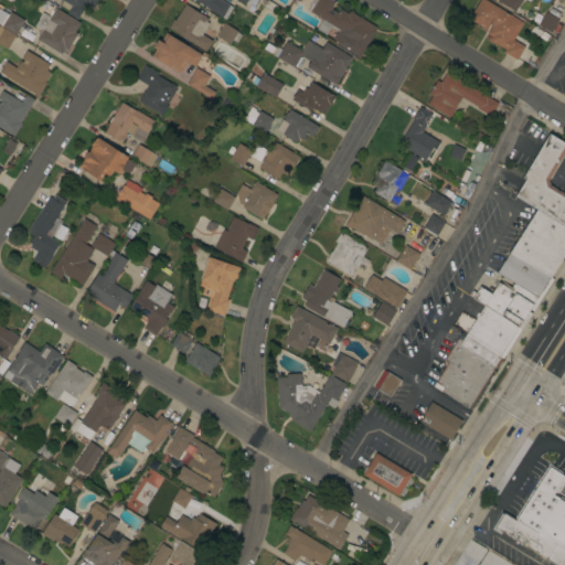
[(97,0),(93,9),(86,4),(77,19),(67,13),(72,6),(61,0),(97,0)]
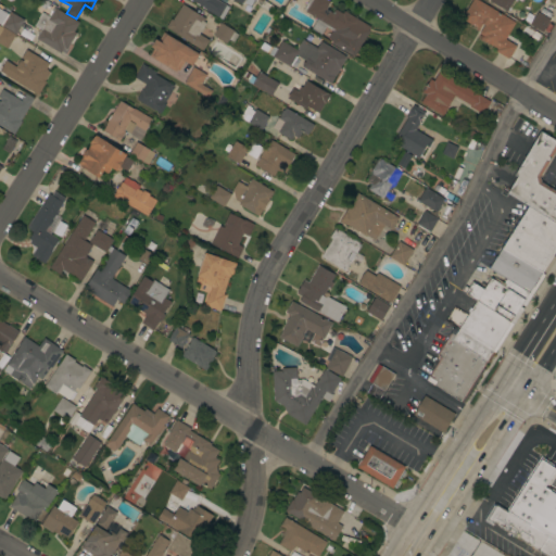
[(216,0),(229,7),(222,20),(205,10),(206,9),(190,0),(216,0)]
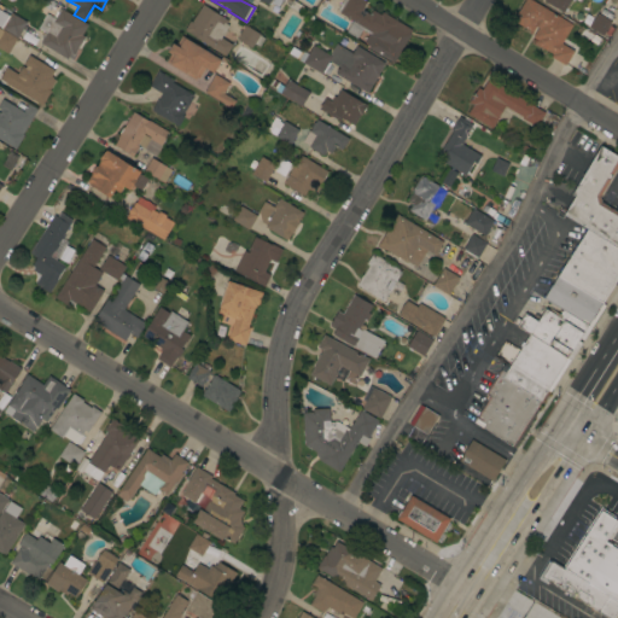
[(367,48),(374,38),(361,30),(356,40),(345,33),(353,21),(339,13),(340,12),(337,10),(343,0),(365,0),(367,1),(362,10),(371,15),(373,10),(380,15),(383,12),(412,30),(409,34),(410,34),(394,63),(367,48)]
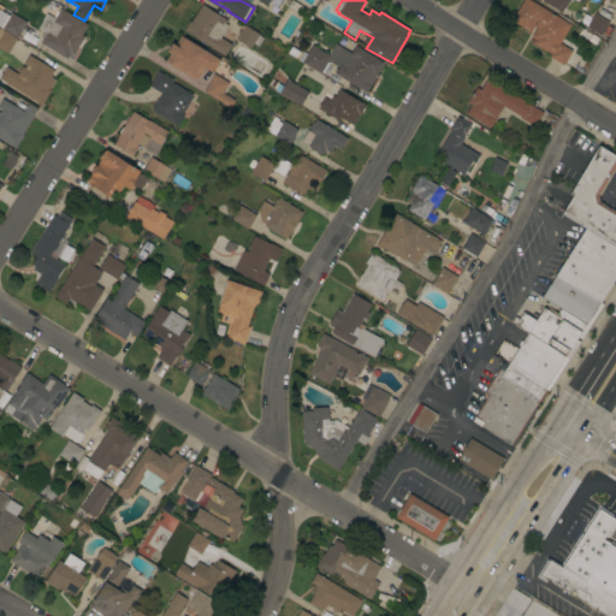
[(522,0),(528,0),(570,24),(560,43),(572,51),(563,65),(549,57),(550,54),(533,43),(535,40),(531,37),(537,28),(534,27),(531,33),(511,21),(522,0)]
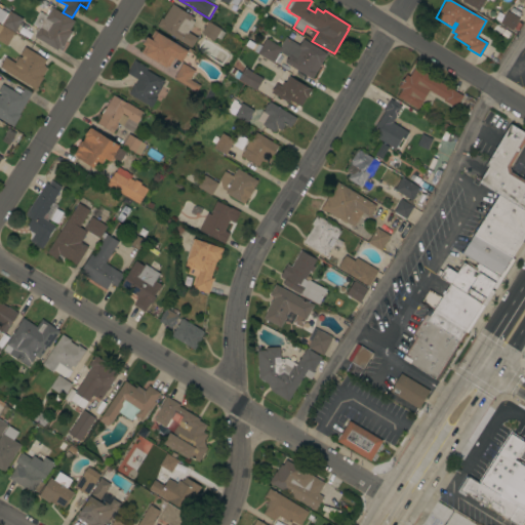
[(494,0),(493,2),(489,0),(484,0),(478,10),(461,1),(461,0),(494,0)]
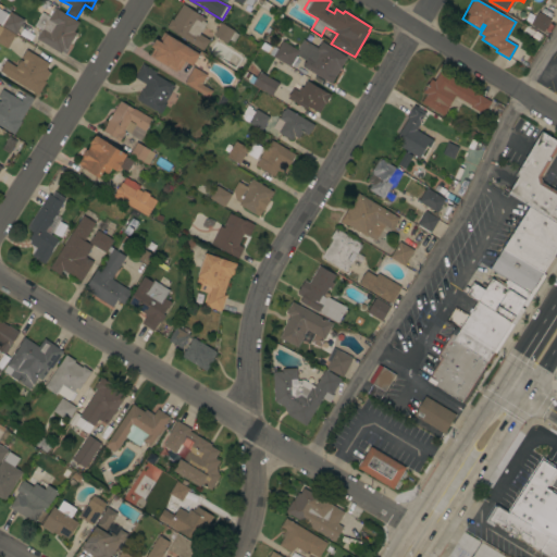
[(202,51),(165,26),(171,19),(172,20),(183,3),(206,19),(203,22),(206,23),(199,34),(209,40),(202,51)]
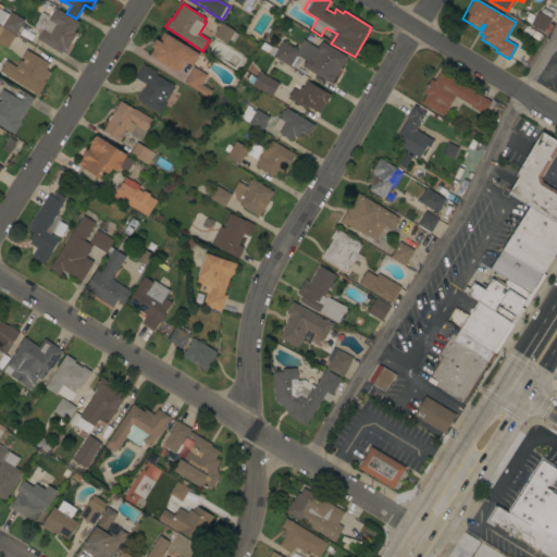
[(78,22),(73,32),(76,34),(66,49),(63,48),(60,53),(36,38),(41,31),(28,22),(35,11),(40,14),(41,12),(49,16),(54,8),(78,22)]
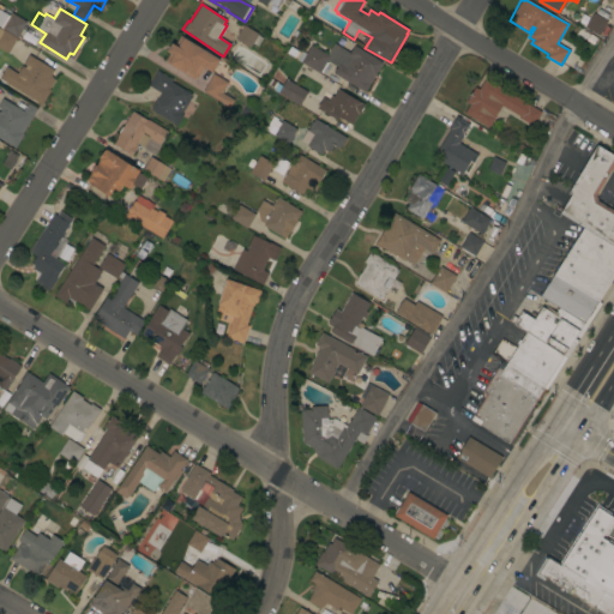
[(26,22),(17,37),(0,26),(0,10),(10,16),(11,13),(26,22)]
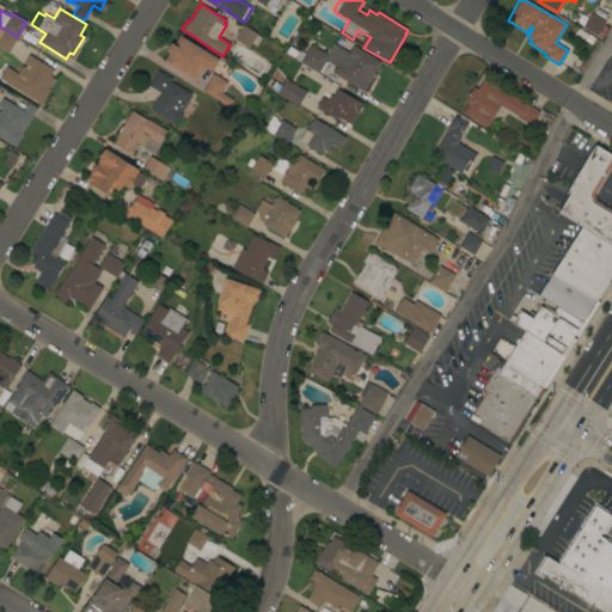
[(595,14),(599,10),(609,16),(606,20),(595,14)]
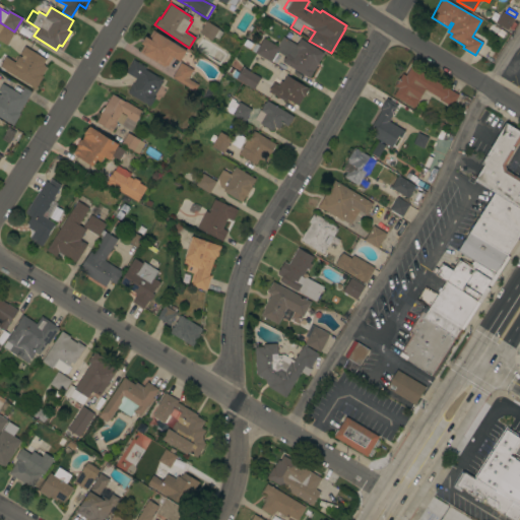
[(503,11),(514,18),(507,29),(495,22),(503,11)]
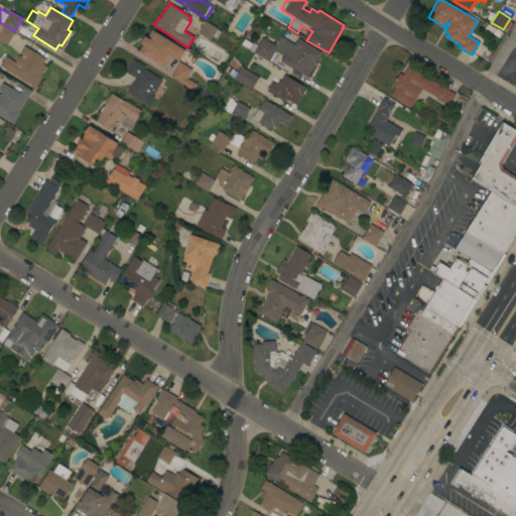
[(206,21),(217,28),(217,29),(221,32),(216,39),(212,36),(210,40),(198,33),(206,21)]
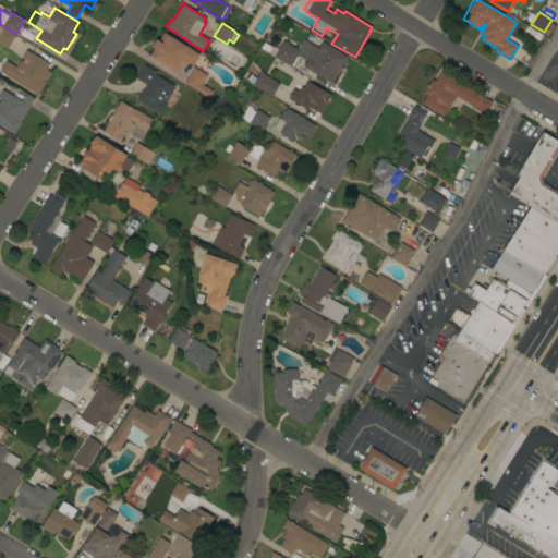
[(0,44),(0,25),(1,26),(15,35),(8,48),(0,44)]
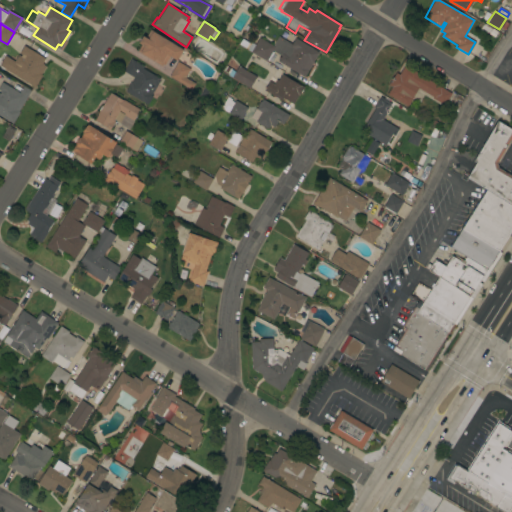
[(150,29),(176,45),(177,42),(186,48),(184,51),(181,50),(176,58),(179,59),(179,63),(189,69),(189,70),(192,71),(184,85),(181,83),(180,84),(169,77),(173,69),(164,63),(161,66),(149,58),(146,63),(137,57),(140,52),(141,52),(147,41),(144,39),(150,29)]
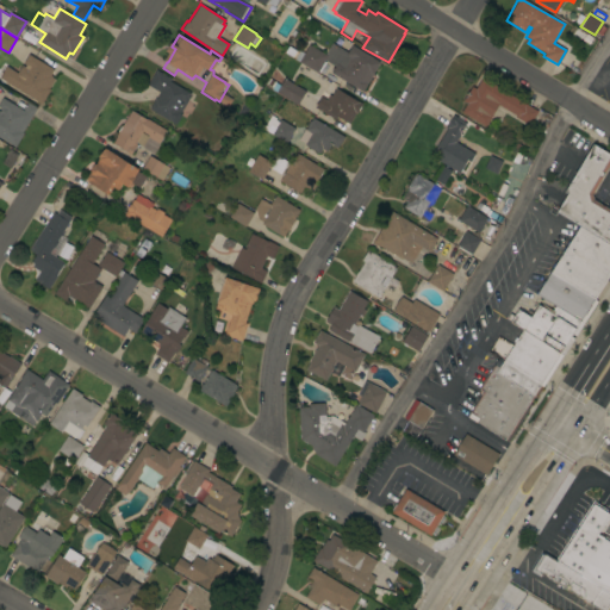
[(332,68),(334,68),(335,67),(325,60),(317,73),(293,58),(299,50),(304,53),(309,44),(325,54),(331,43),(347,53),(352,45),(380,62),(362,92),(330,72),(332,68)]
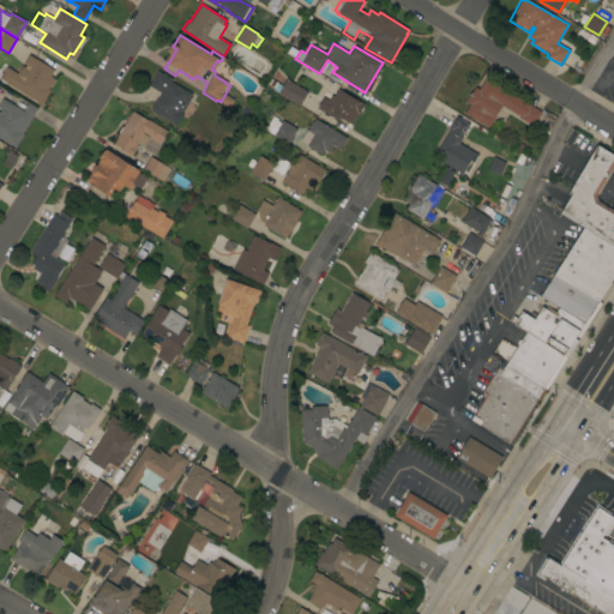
[(0,78),(0,76),(6,67),(17,73),(29,54),(54,70),(50,76),(55,79),(49,89),(50,90),(42,104),(0,78)]
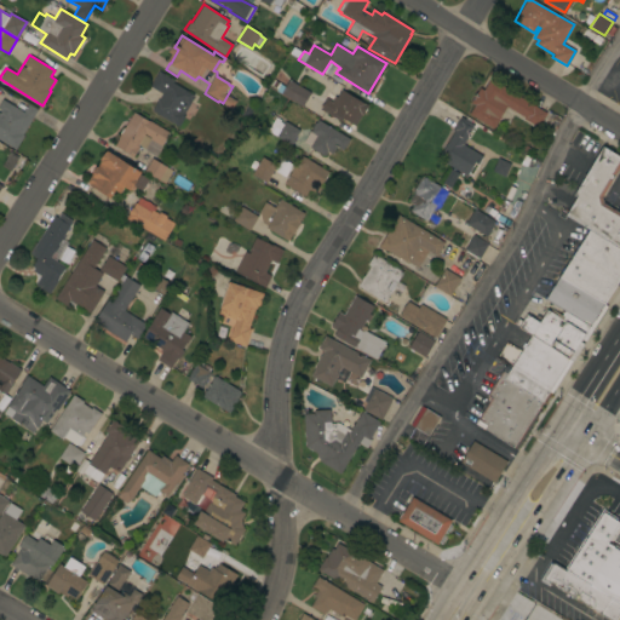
[(151,110),(158,99),(159,101),(162,93),(149,86),(159,70),(174,80),(172,82),(193,95),(191,98),(193,99),(190,102),(189,102),(189,103),(189,104),(183,115),(184,116),(178,126),(151,110)]
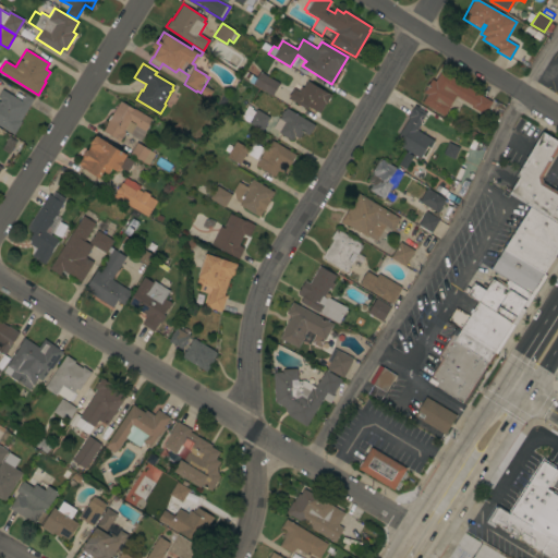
[(492,101),(484,114),(471,107),(472,106),(456,96),(444,116),(422,102),(427,95),(424,93),(432,80),(435,81),(440,71),(492,101)]
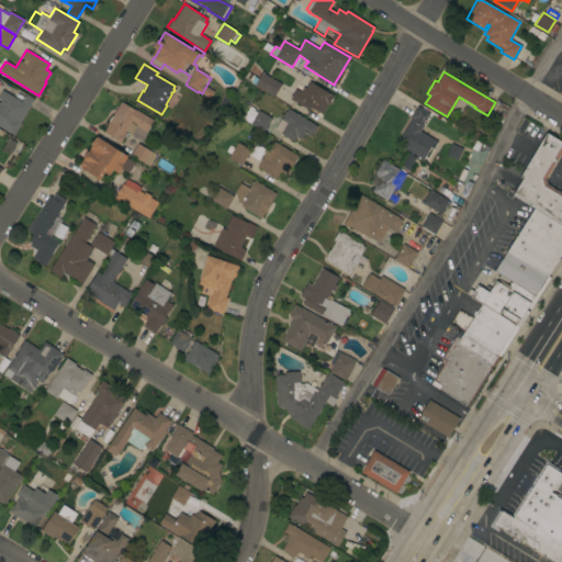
[(281,85),(273,97),(250,82),(250,80),(245,77),(248,72),(258,78),(261,72),(281,85)]
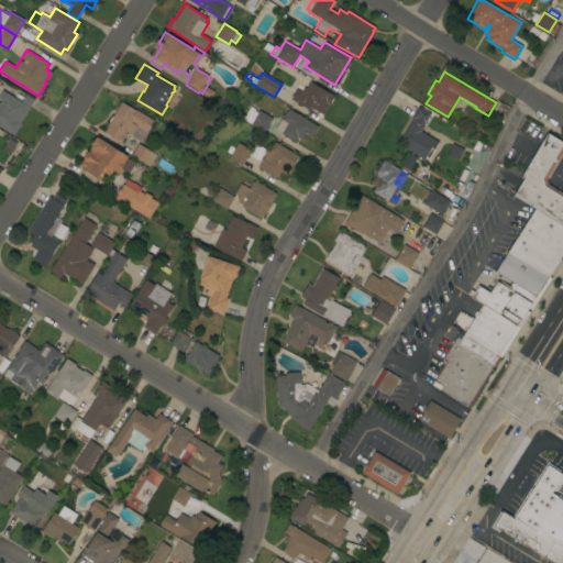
[(311,108),(309,111),(290,99),(291,97),(289,96),(291,92),(294,94),(296,90),(294,88),(302,74),(311,79),(310,81),(331,95),(331,94),(334,96),(329,105),(328,105),(322,114),(311,108)]
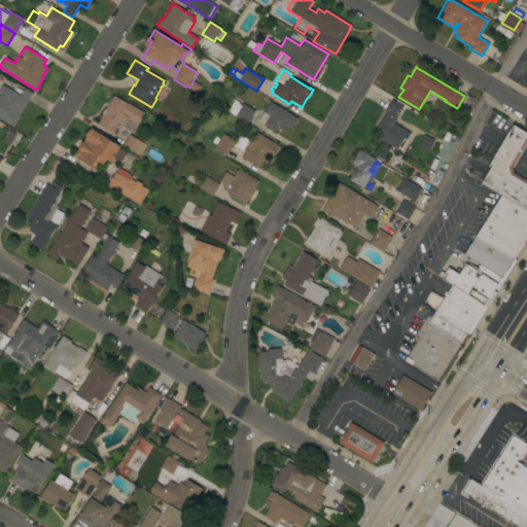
[(20,114),(21,114),(13,127),(0,118),(0,96),(1,95),(0,94),(0,88),(2,84),(20,95),(24,89),(32,93),(20,114)]
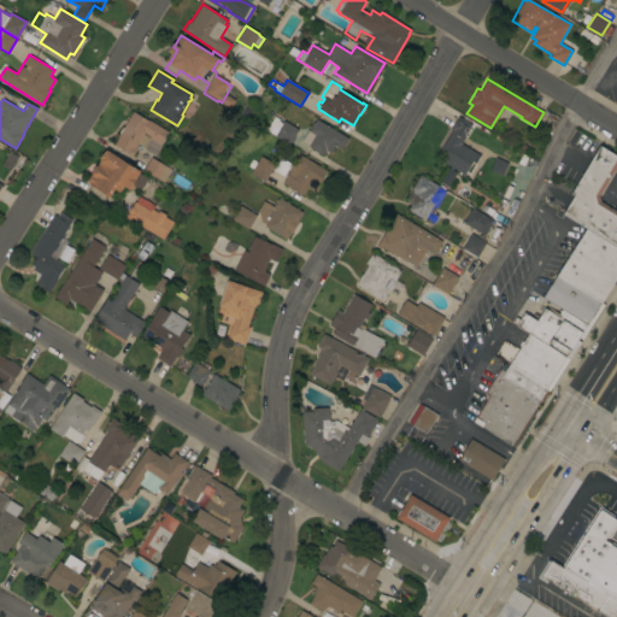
[(118,139),(117,137),(133,111),(148,121),(148,119),(169,133),(154,154),(137,144),(136,145),(139,146),(131,157),(127,154),(128,153),(113,145),(118,139)]
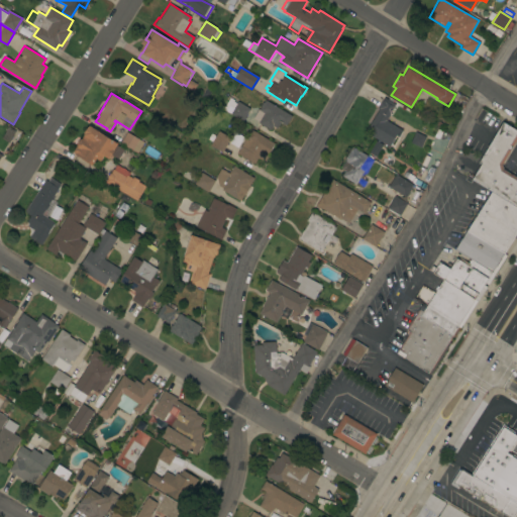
[(242,121),(222,109),(229,98),(237,102),(249,109),(242,121)]
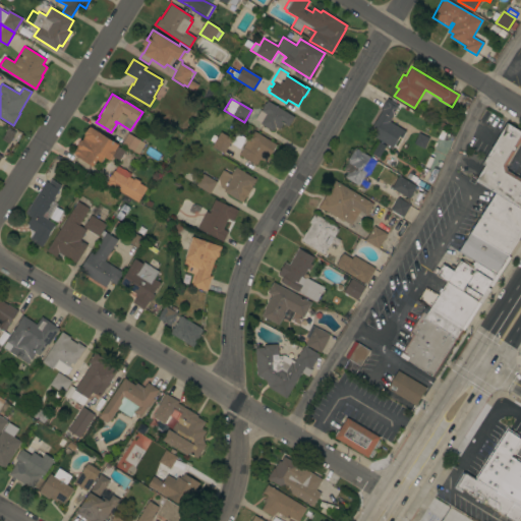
[(381,111),(380,110),(387,99),(398,105),(392,115),(393,115),(389,121),(406,131),(401,138),(399,136),(392,148),(372,135),(373,132),(369,130),(381,111)]
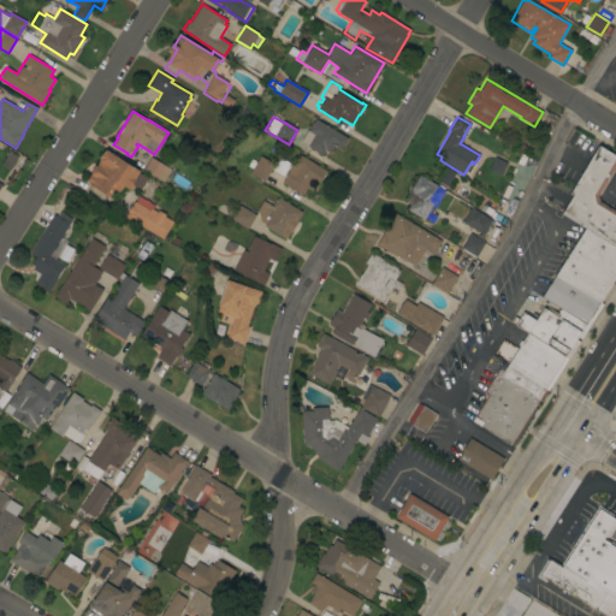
[(347,138),(341,149),(333,146),(330,153),(325,150),(323,155),(307,147),(308,146),(301,141),(308,130),(309,130),(311,128),(309,128),(313,122),(314,122),(315,119),(347,138)]
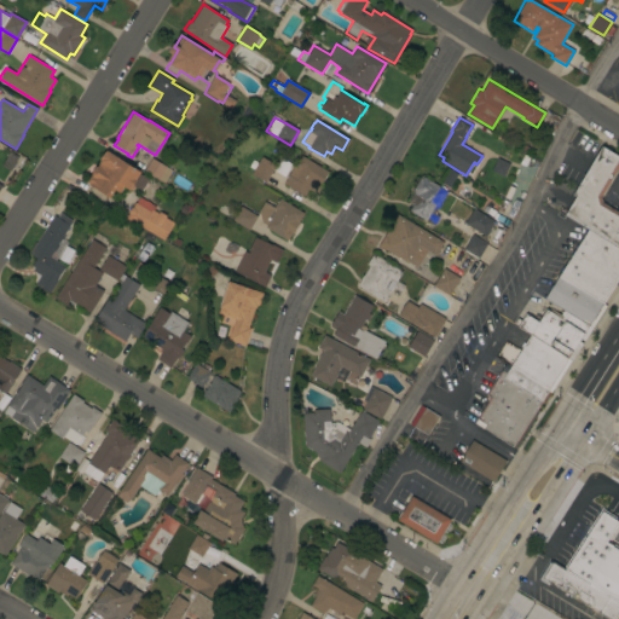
[(572,195),(601,146),(618,156),(618,165),(601,196),(602,202),(618,212),(618,248),(589,230),(565,214),(576,197),(572,195)]
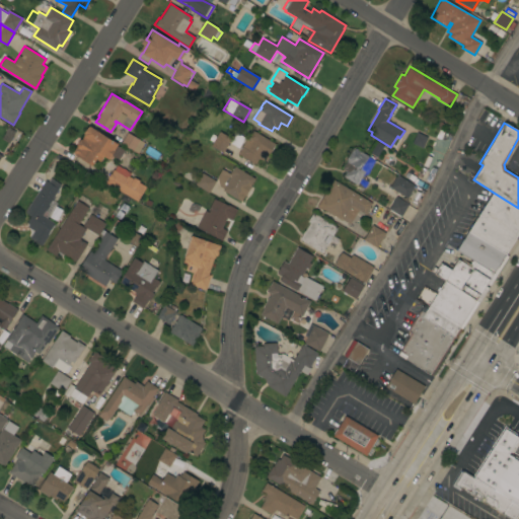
[(118,144),(117,146),(124,150),(118,159),(112,155),(110,158),(109,157),(108,159),(103,156),(100,161),(96,159),(92,166),(74,154),(75,153),(73,152),(77,146),(77,145),(80,140),(82,139),(84,136),(83,136),(84,134),(88,128),(89,126),(118,144)]
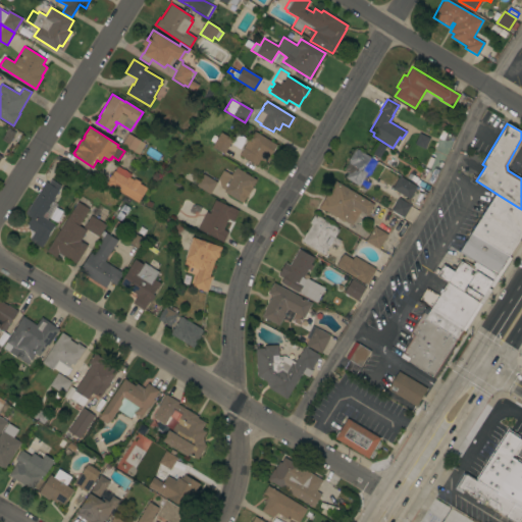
[(277,145),(266,163),(260,159),(257,165),(239,155),(249,139),(254,132),(277,145)]
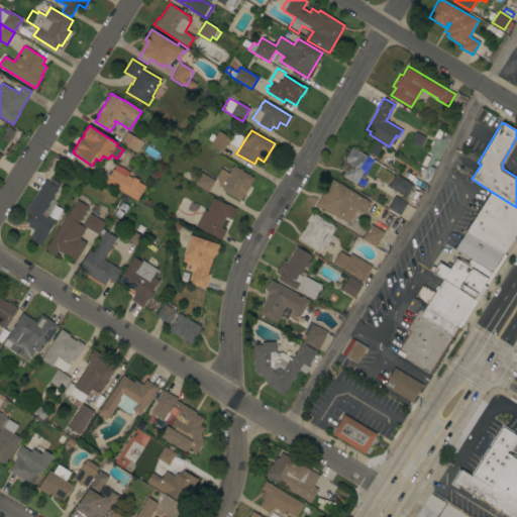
[(126,131),(143,142),(136,152),(135,152),(120,142),(126,131)]
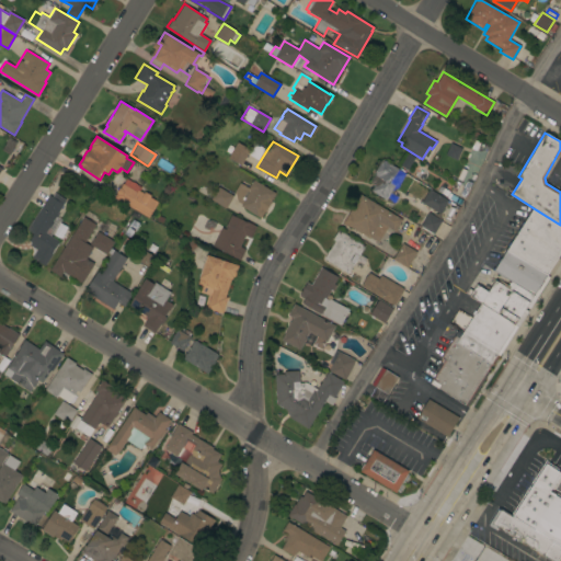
[(240,165),(228,158),(230,153),(226,151),(229,145),(233,148),(237,142),(250,150),(240,165)]
